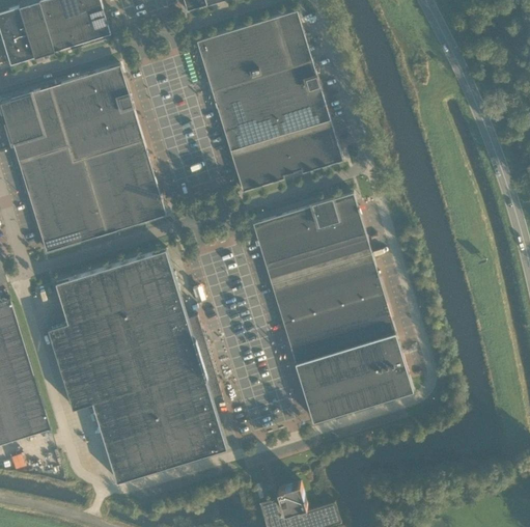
[(99,0),(49,0),(19,9),(34,59),(110,36),(107,26),(105,27),(101,12),(103,11),(99,0)]
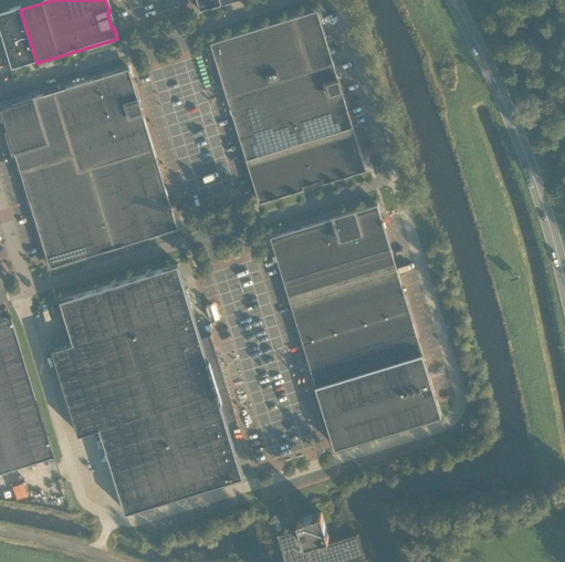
[(242,0),(243,0),(195,0),(198,9),(197,9),(198,13),(199,13),(220,7),(220,8),(242,0)]
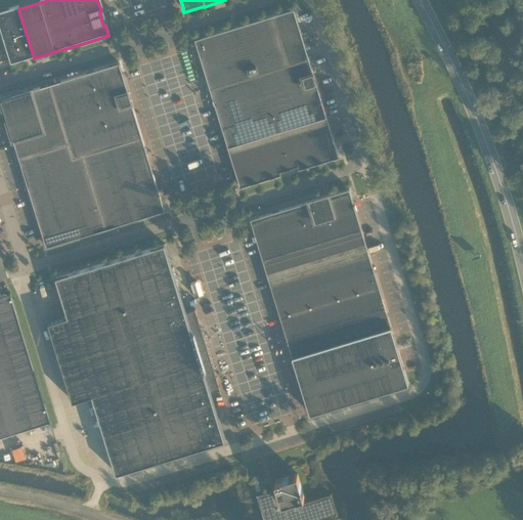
[(0,33),(10,67),(34,58),(18,9),(0,14),(0,33)]
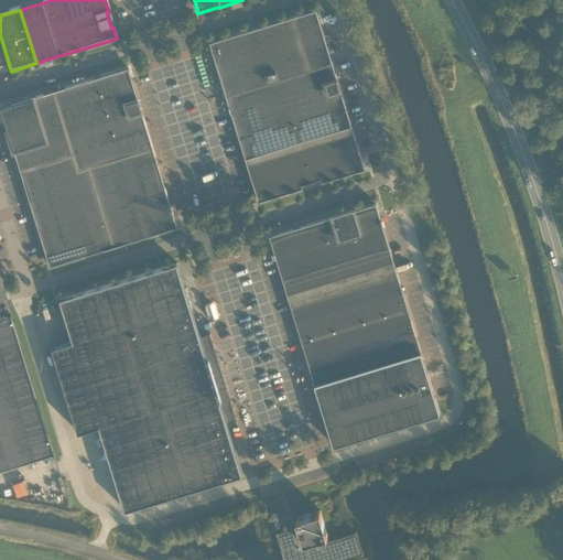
[(208,46),(225,99),(332,66),(315,13),(208,46)]
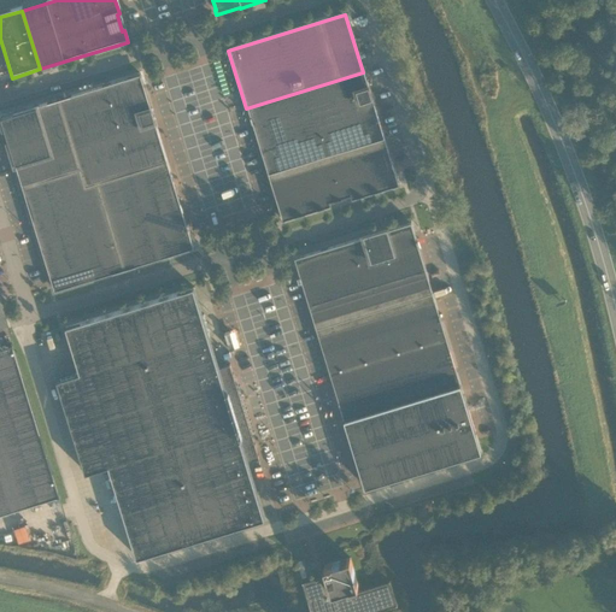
[(246,109),(268,177),(383,141),(363,72),(246,109)]
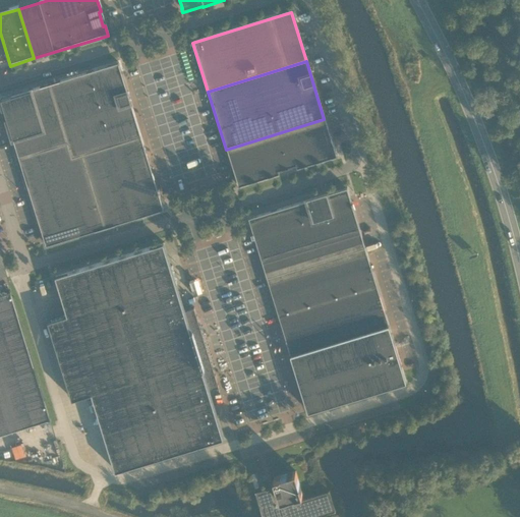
[(45,249),(163,213),(118,65),(0,102),(45,249)]
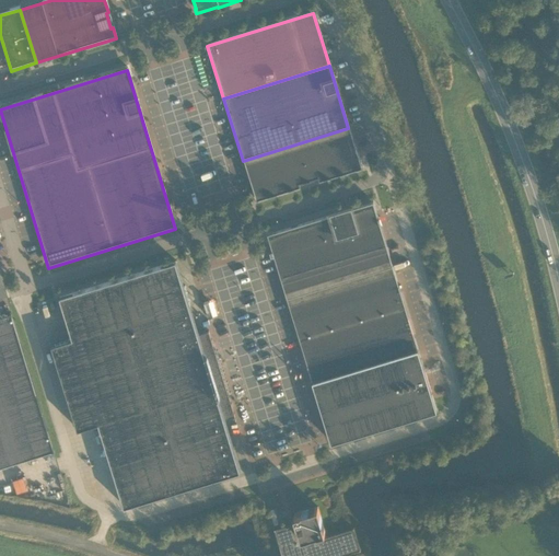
[(361,171),(348,128),(243,161),(256,204),(299,190),(298,187),(317,181),(318,185),(361,171)]
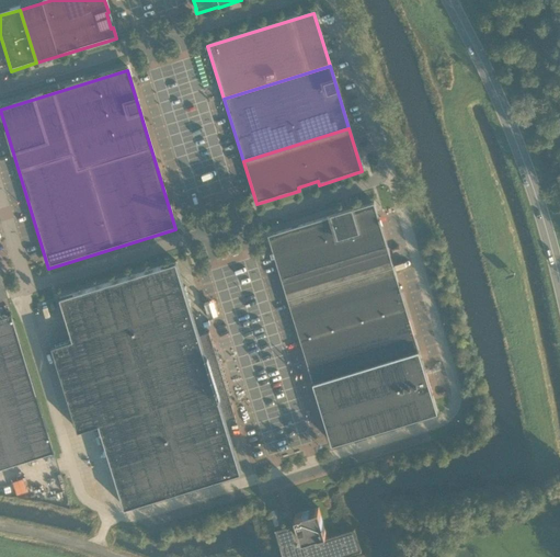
[(266,238),(286,303),(392,270),(373,206),(352,213),(352,211),(329,217),(330,219),(266,238)]
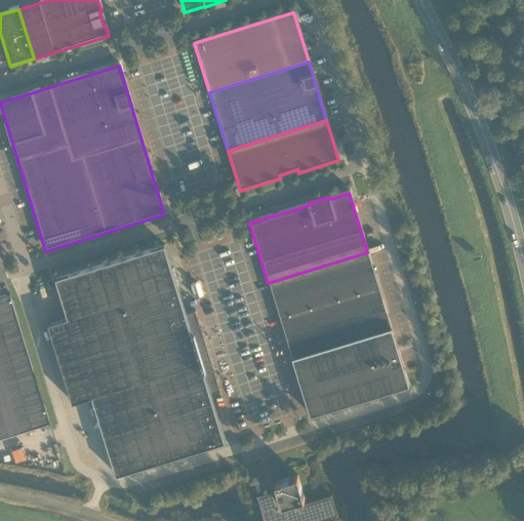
[(67,321),(47,326),(72,406),(91,400),(115,478),(225,445),(209,396),(210,395),(209,395),(203,376),(212,373),(213,374),(213,373),(195,314),(185,317),(163,248),(54,281),(67,321)]
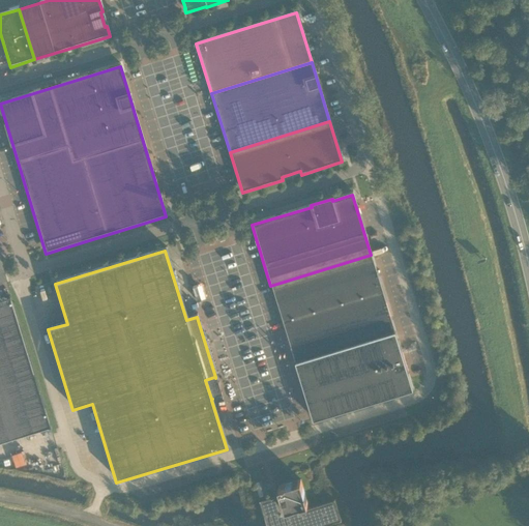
[(294,364),(394,333),(371,255),(270,286),(294,364)]
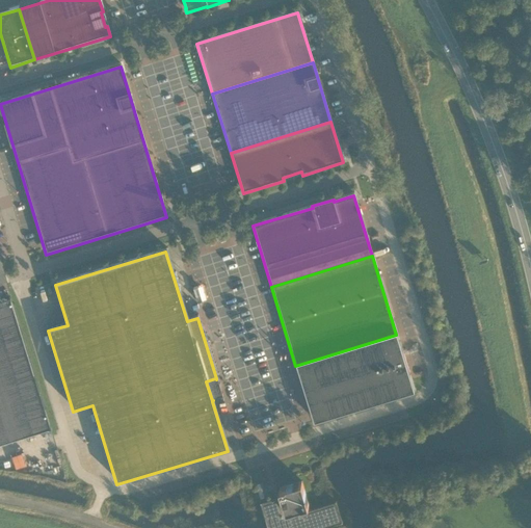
[(0,445),(49,430),(8,299),(0,302),(0,445)]
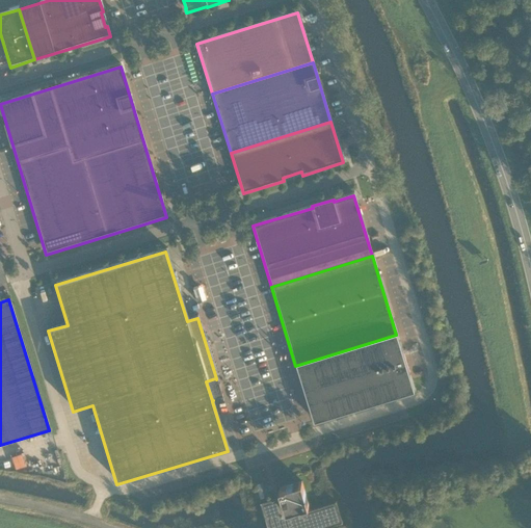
[(414,393),(396,335),(295,366),(314,424),(414,393)]
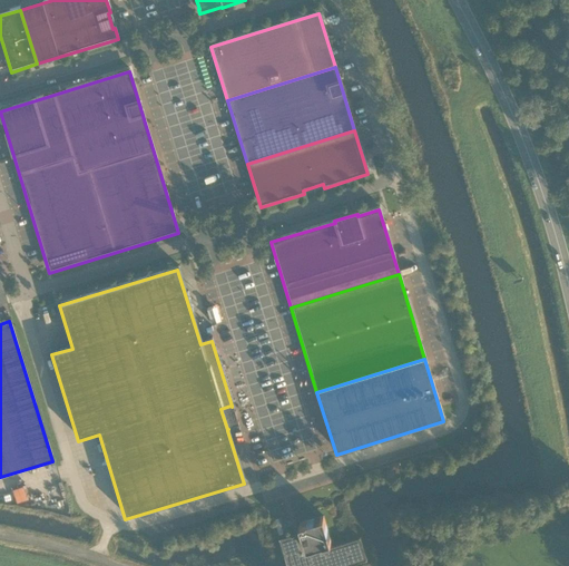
[(10,493),(15,506),(25,503),(21,489),(10,493)]
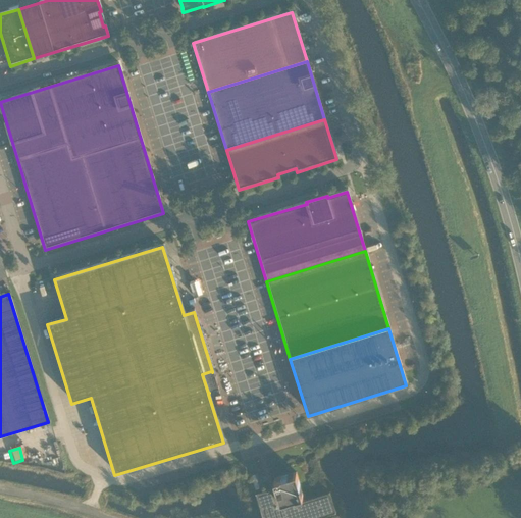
[(255,497),(261,517),(331,517),(335,516),(328,495),(303,503),(301,499),(302,498),(295,475),(273,482),(275,491),(266,495),(265,493),(255,497)]
